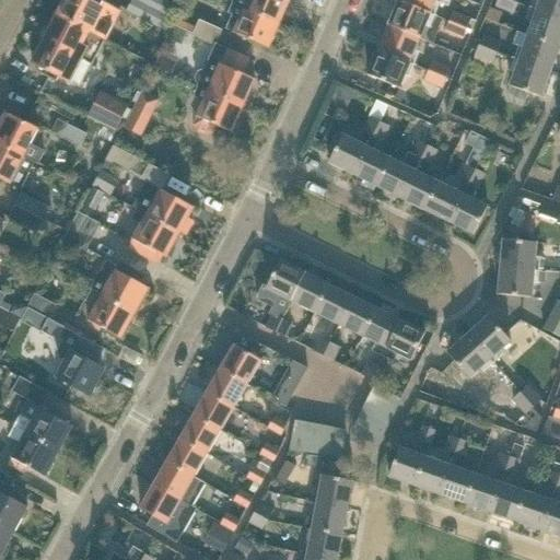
[(104,2),(102,7),(90,0),(65,0),(57,15),(91,33),(106,41),(120,11),(104,2)]
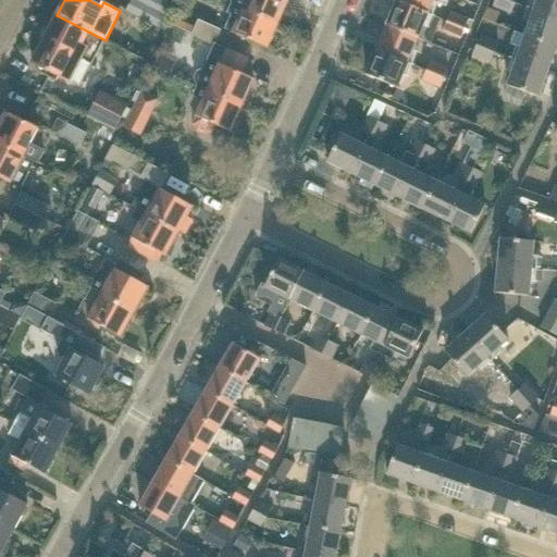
[(166,31),(173,20),(135,0),(133,0),(127,11),(166,31)]
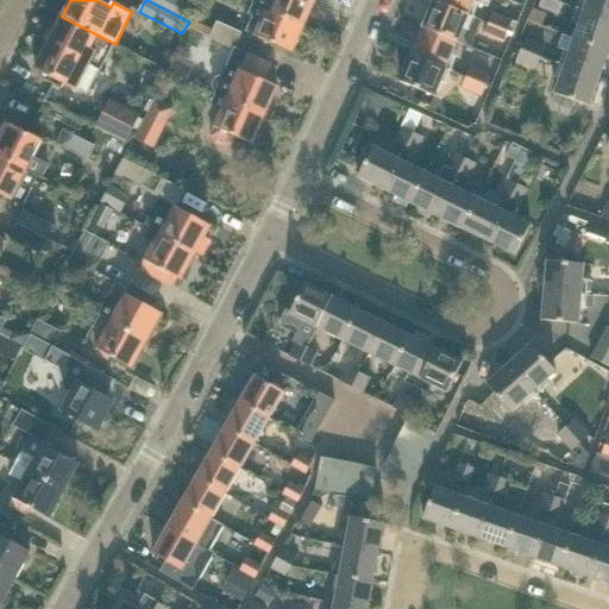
[(148,0),(189,22),(196,8),(179,0),(148,0)]
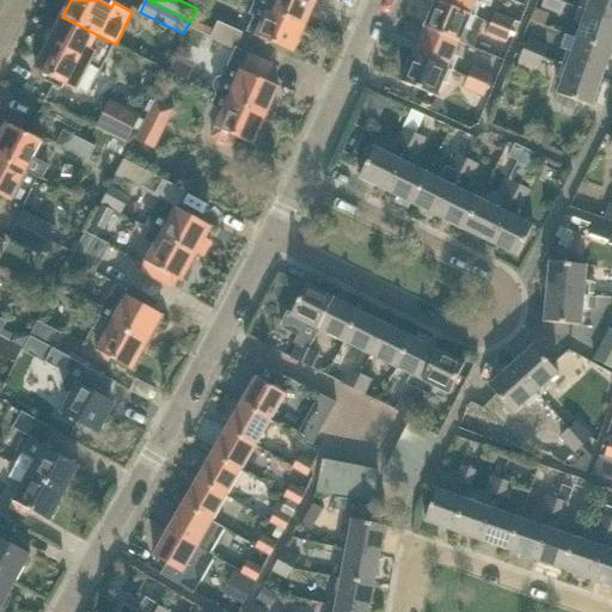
[(255,0),(255,4),(256,4),(306,26),(318,0),(317,0),(255,0)]
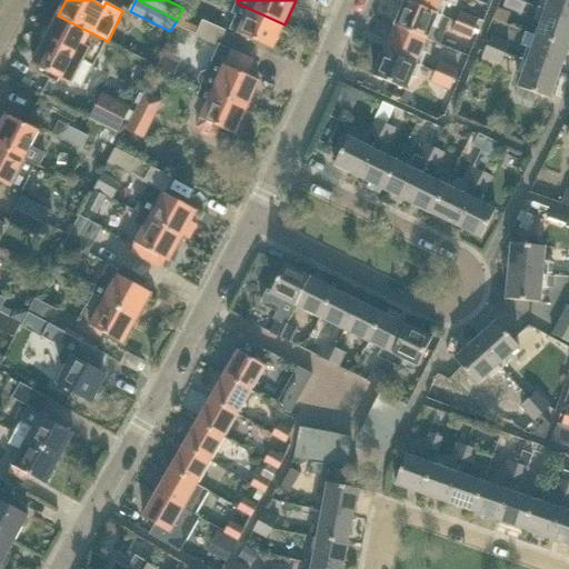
[(443,0),(406,0),(407,1),(438,15),(443,0)]
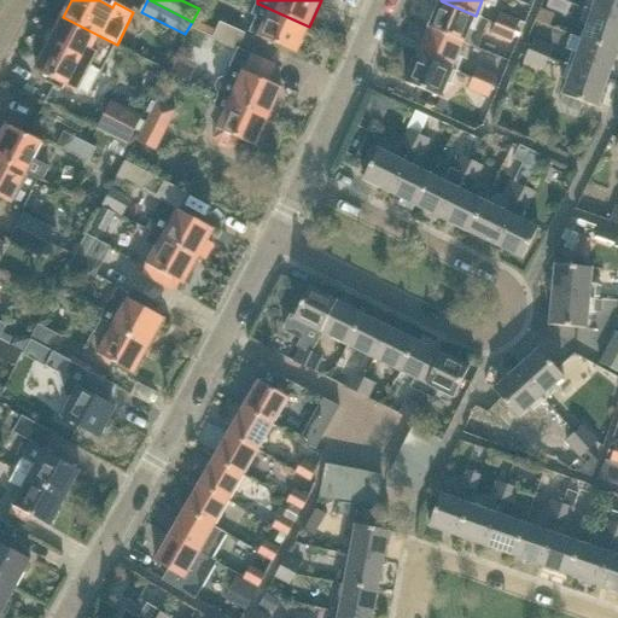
[(567,15),(572,4),(564,0),(549,0),(548,6),(567,15)]
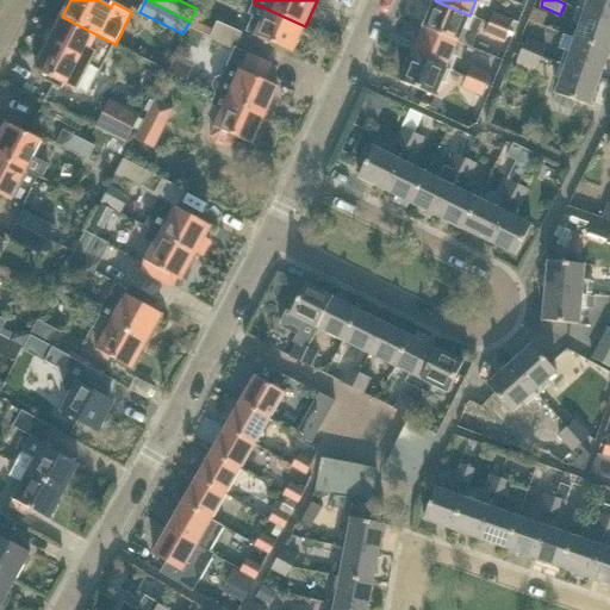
[(609,19),(609,0),(589,0),(585,11),(609,19)]
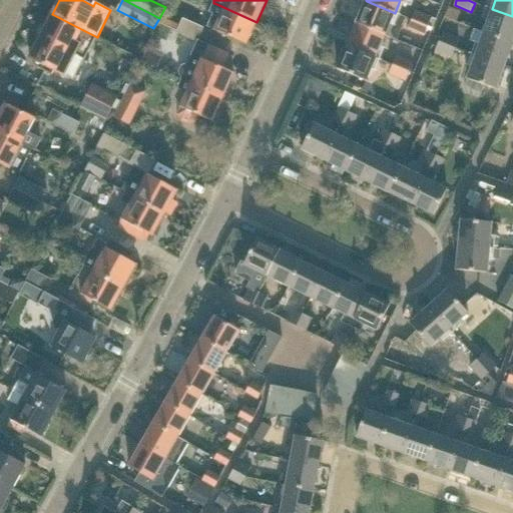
[(395,13),(367,1),(357,23),(386,35),(395,13)]
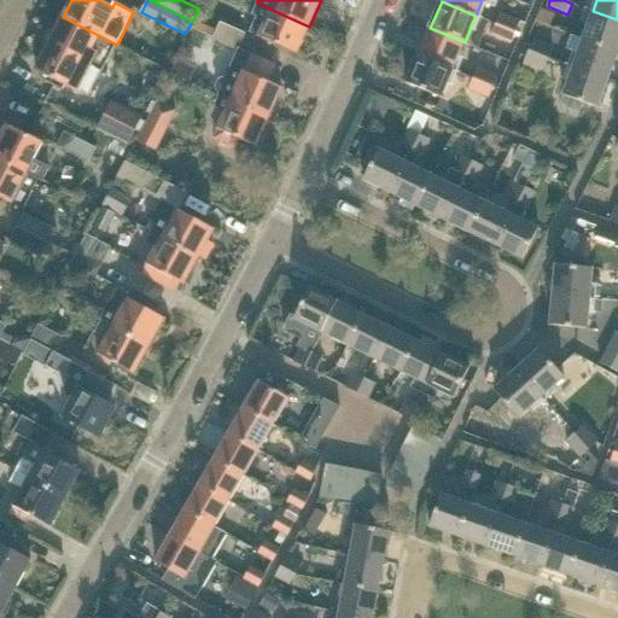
[(297,53),(309,27),(258,4),(254,13),(258,16),(251,31),(260,35),(260,36),(297,53)]
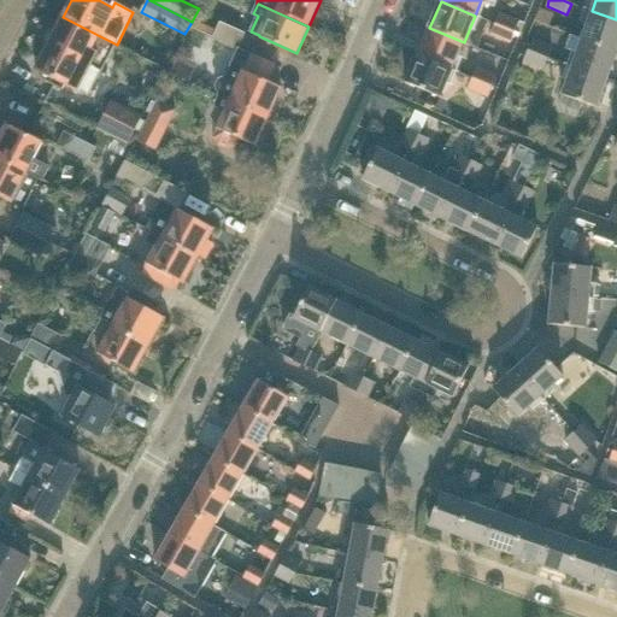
[(616,51),(616,19),(592,11),(582,39),(616,51)]
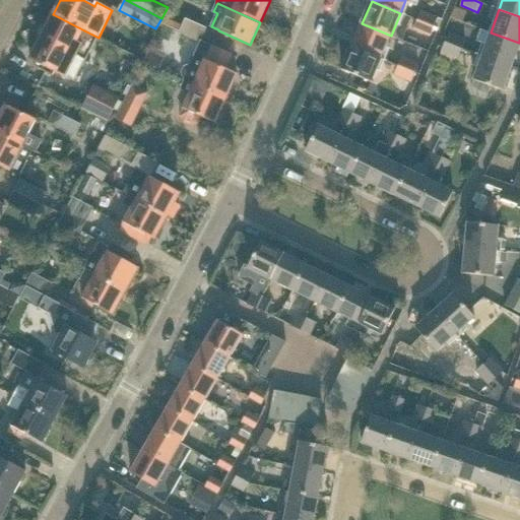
[(418,20),(434,26),(438,18),(421,11),(418,20)]
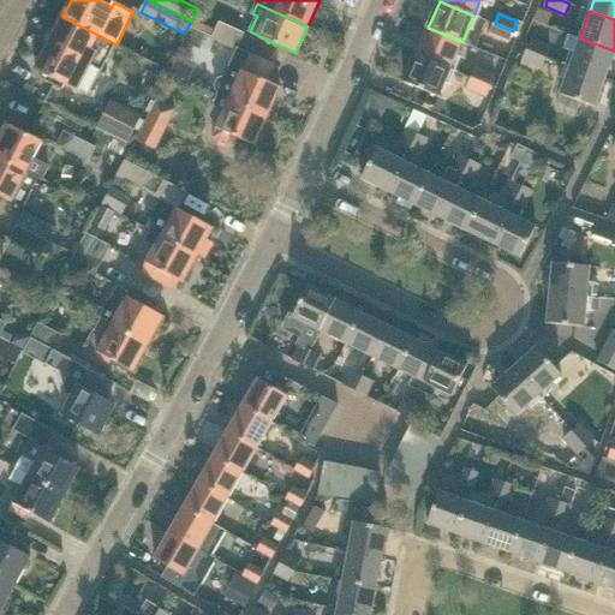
[(79,91),(91,67),(99,54),(91,51),(100,36),(63,17),(36,69),(79,91)]
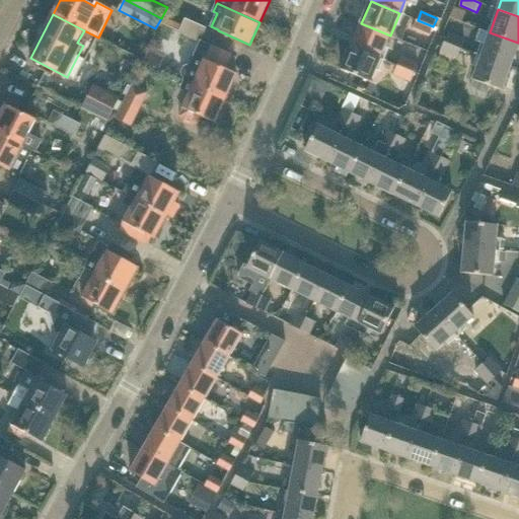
[(201,41),(206,28),(186,19),(180,31),(201,41)]
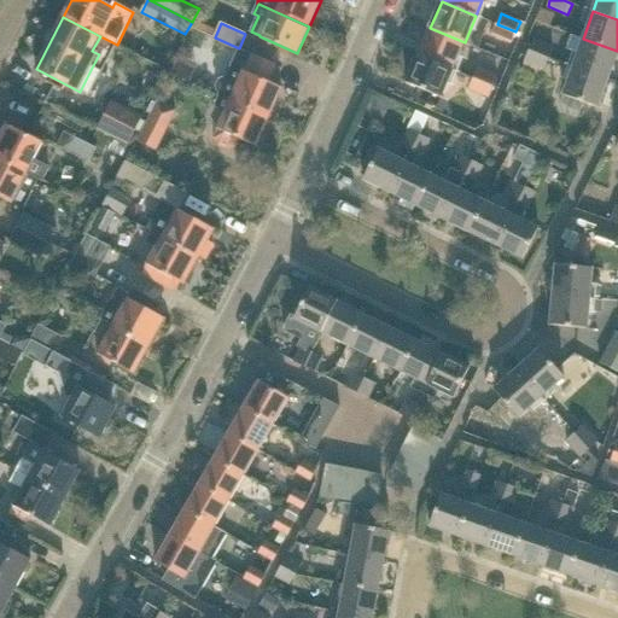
[(512,42),(516,31),(497,24),(493,35),(512,42)]
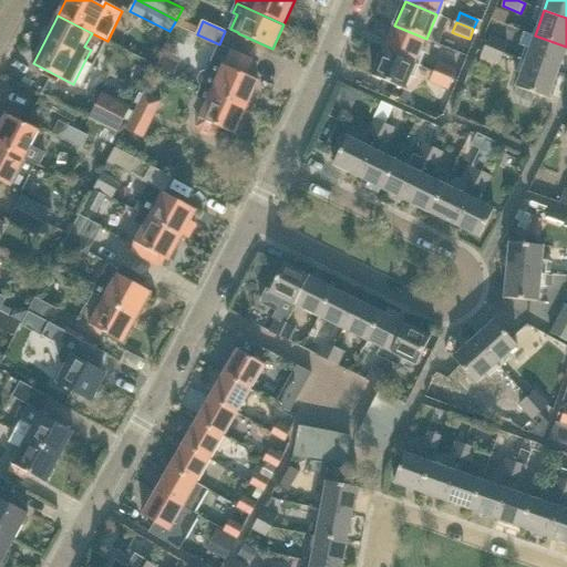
[(185,45),(191,32),(177,26),(171,39),(185,45)]
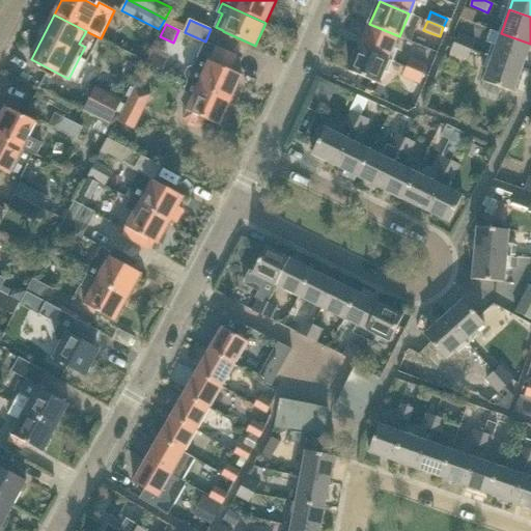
[(399,36),(369,24),(360,48),(390,60),(399,36)]
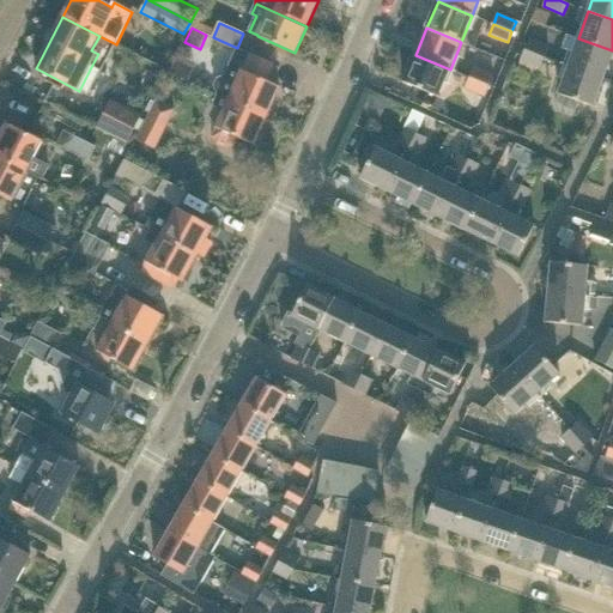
[(604,78),(612,52),(612,50),(578,38),(569,66),(604,78)]
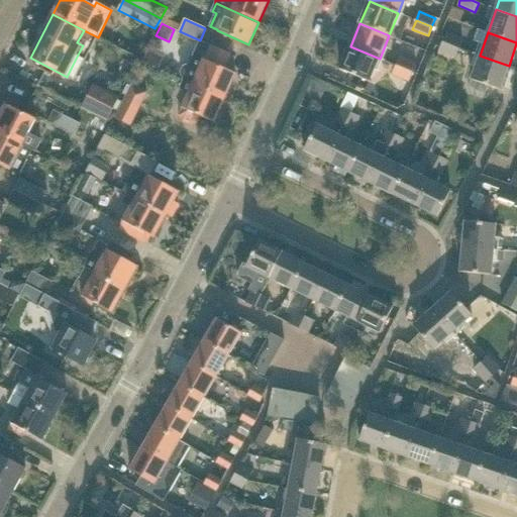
[(443,41),(459,48),(463,40),(446,33),(443,41)]
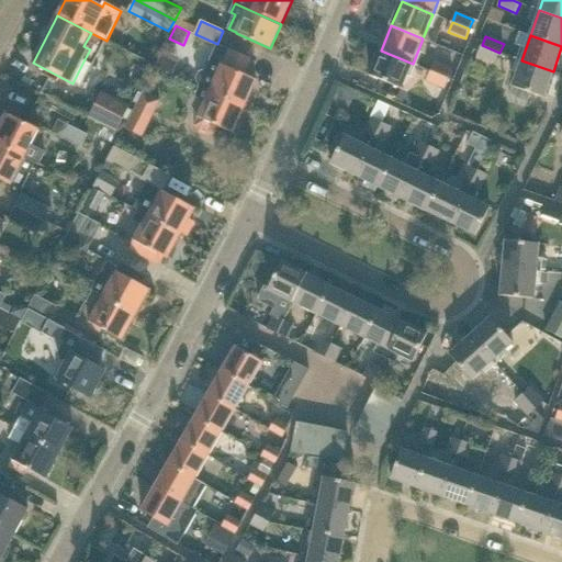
[(244,75),(251,58),(218,44),(211,60),(222,66),(210,91),(245,107),(257,80),(244,75)]
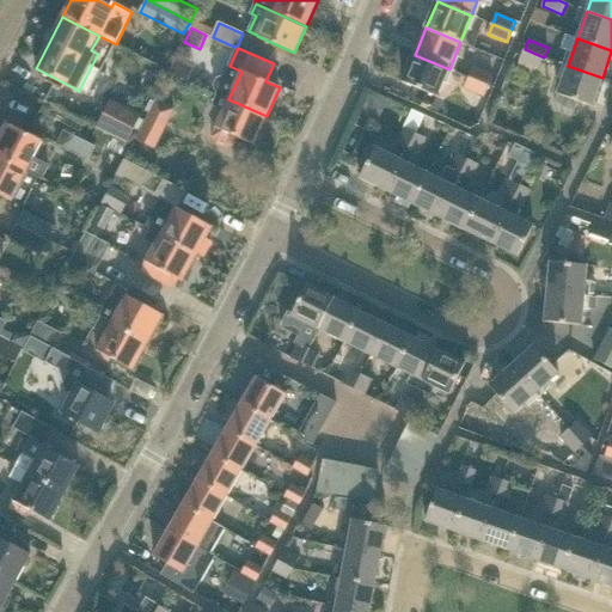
[(539,68),(544,57),(525,49),(520,60),(539,68)]
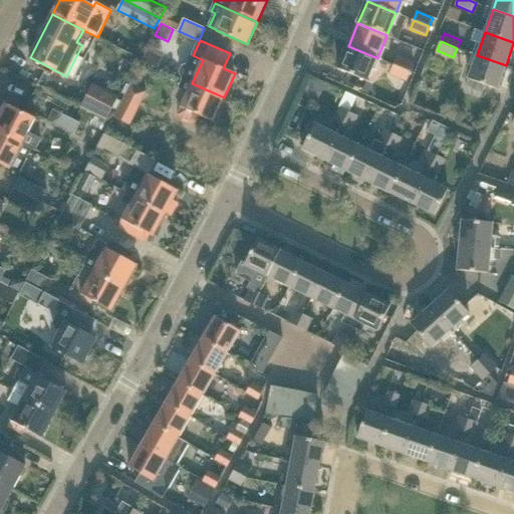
[(377,58),(348,46),(338,69),(367,81),(377,58)]
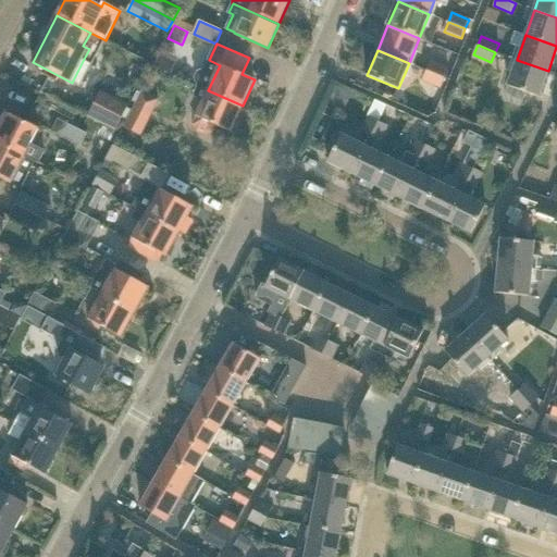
[(540,97),(548,71),(517,60),(508,86),(540,97)]
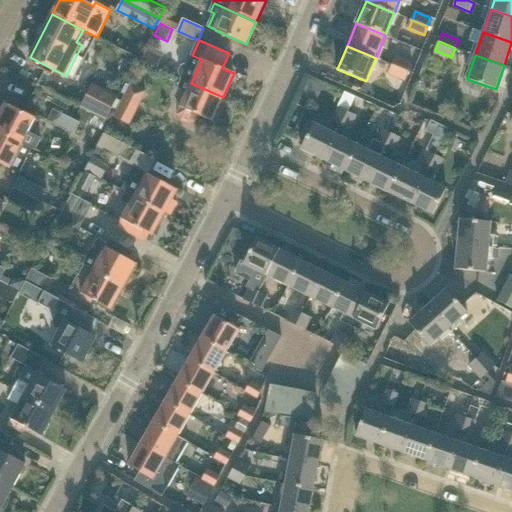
[(393,65),(409,71),(412,63),(396,57),(393,65)]
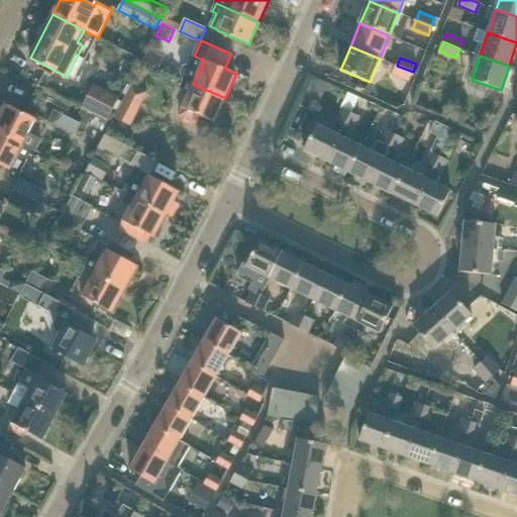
[(409,81),(413,72),(397,66),(393,75),(409,81)]
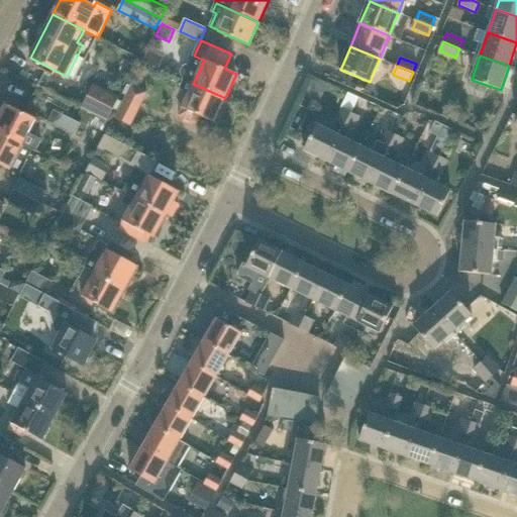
[(125,98),(118,112),(134,120),(141,106),(148,92),(131,84),(130,86),(127,84),(123,94),(126,96),(125,98)]
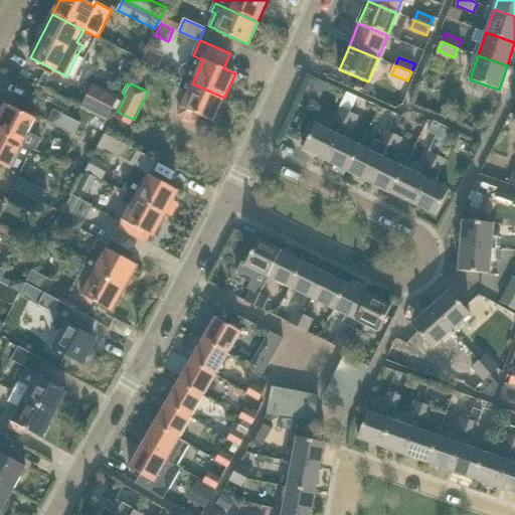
[(213,122),(224,98),(192,83),(182,108),(213,122)]
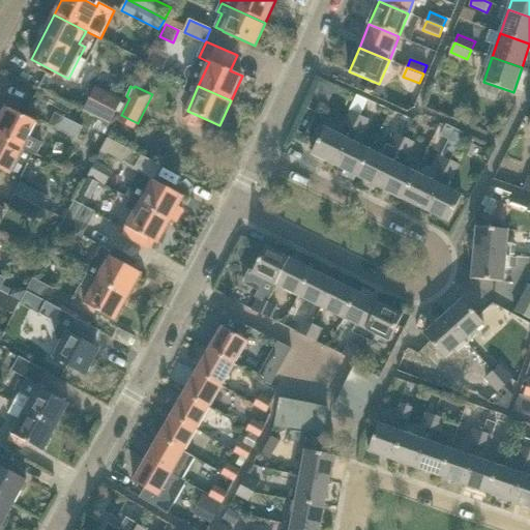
[(111,122),(121,101),(96,89),(86,110),(111,122)]
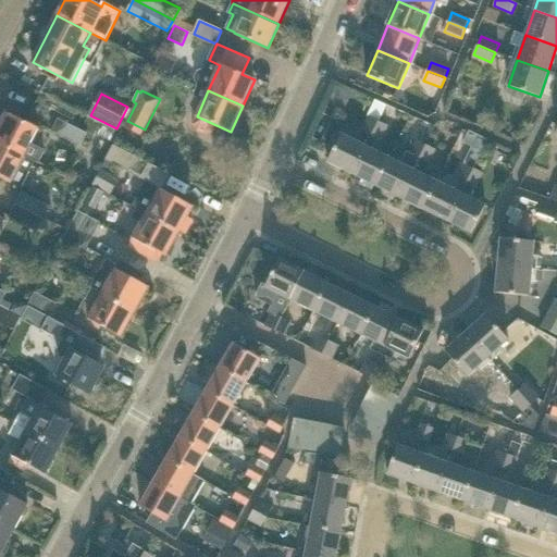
[(32,145),(39,130),(7,113),(0,125),(0,143),(36,162),(39,163),(46,151),(32,145)]
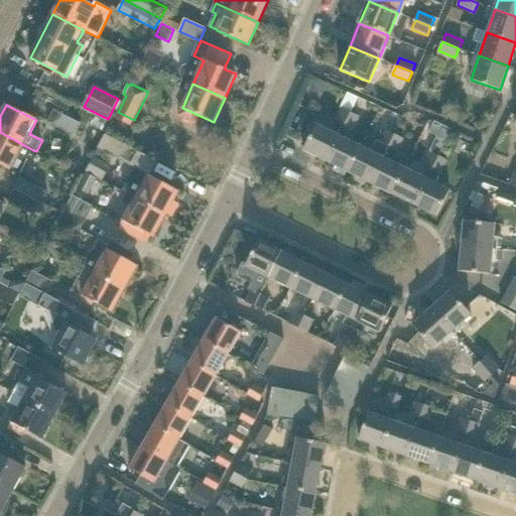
[(345,125),(351,112),(343,108),(337,120),(345,125)]
